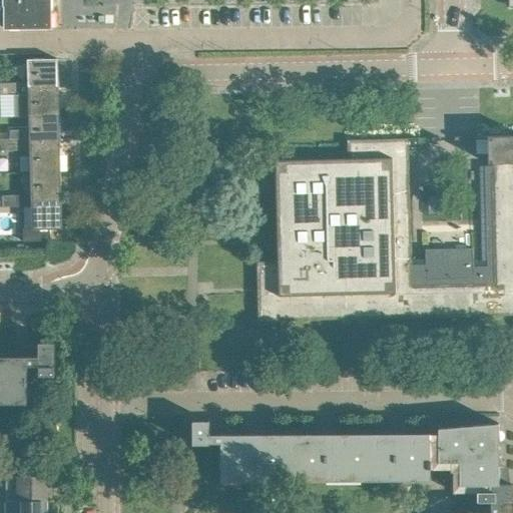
[(52,26),(51,0),(4,0),(5,28),(53,28),(53,26),(52,26)]
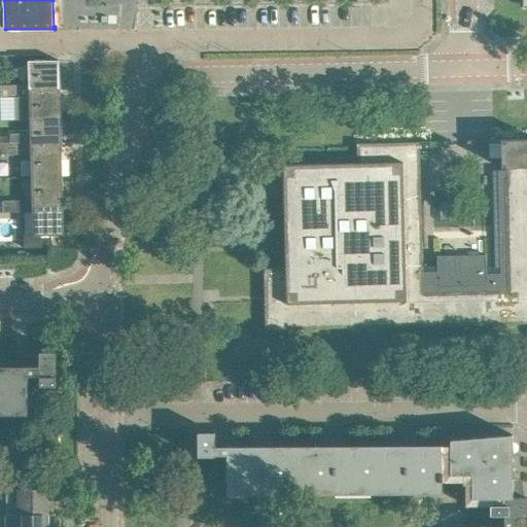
[(61,90),(60,61),(29,62),(30,85),(30,91),(61,90)]
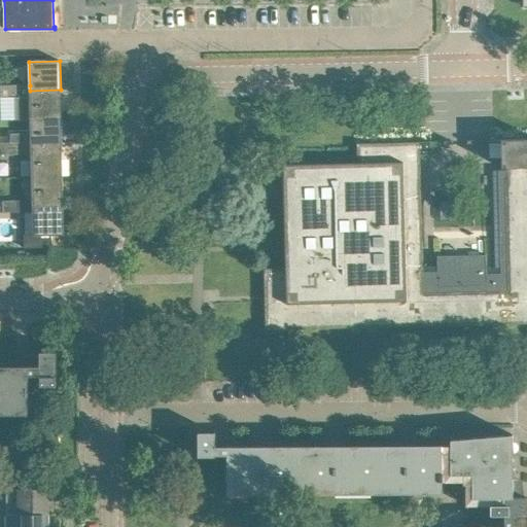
[(0,97),(14,97),(14,85),(0,85),(0,97)]
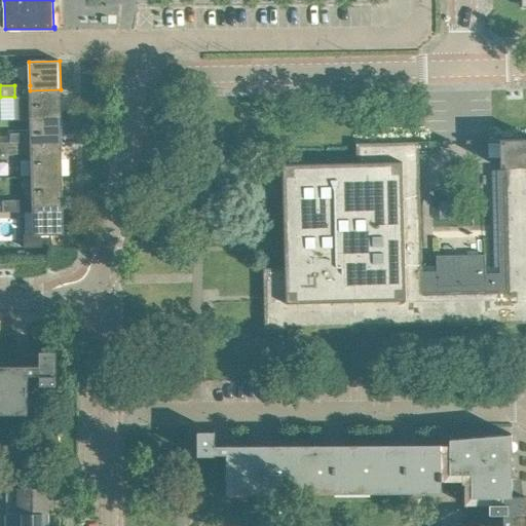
[(61,119),(61,89),(30,90),(30,85),(14,85),(14,97),(15,120),(30,119),(61,119)]
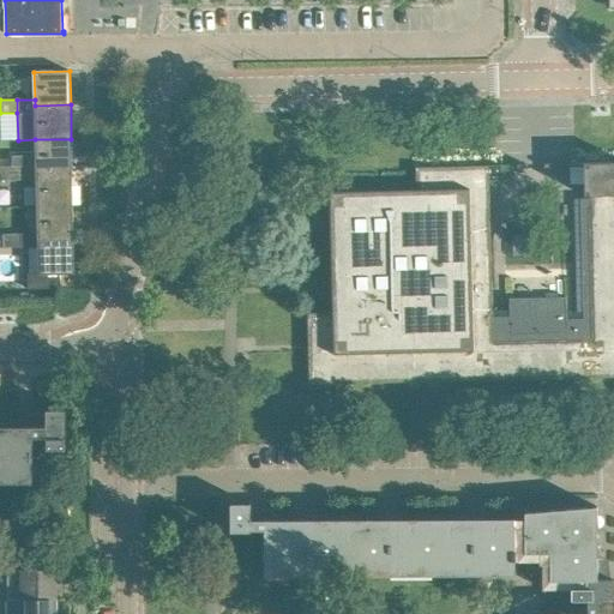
[(72,173),(71,139),(35,139),(36,156),(13,156),(13,167),(1,167),(1,181),(19,180),(19,167),(36,167),(36,173),(72,173)]
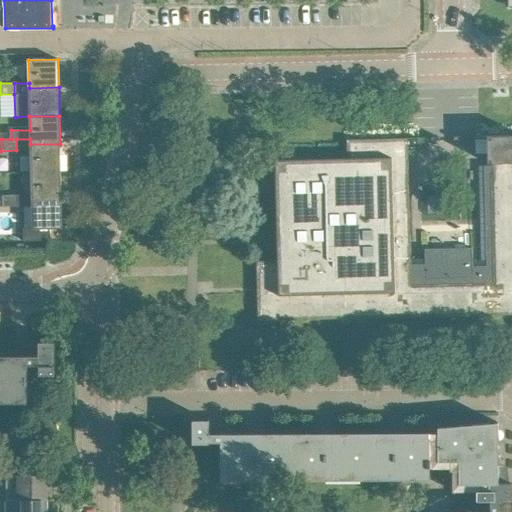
[(395,265),(392,157),(391,157),(391,153),(401,153),(401,154),(402,154),(402,138),(347,140),(347,158),(275,160),(278,260),(256,261),(258,321),(511,314),(511,135),(487,136),(487,163),(492,163),(492,166),(484,166),(487,266),(473,266),(472,248),(425,249),(425,264),(395,265)]
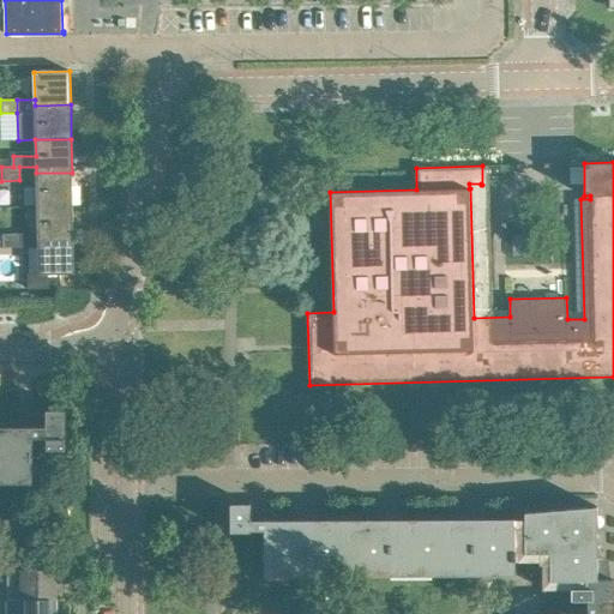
[(73,205),(72,173),(36,173),(36,167),(19,167),(19,180),(36,180),(37,206),(73,205)]
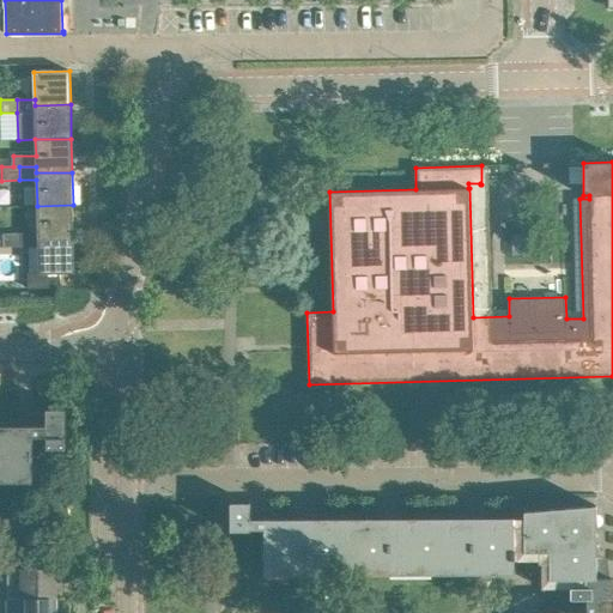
[(73,238),(73,205),(37,206),(37,232),(38,240),(73,238)]
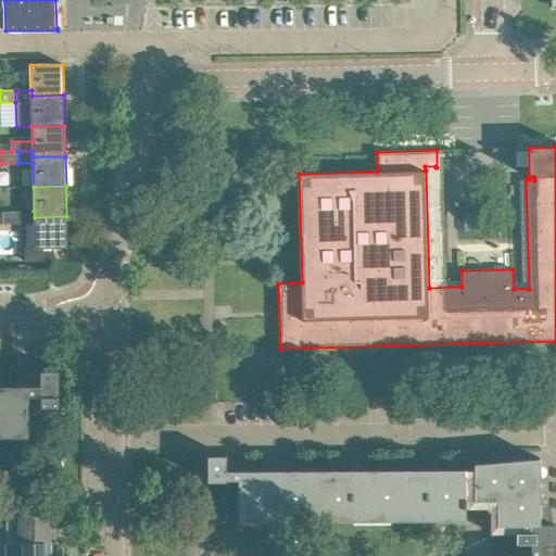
[(67,248),(66,216),(35,217),(34,211),(19,212),(19,224),(35,224),(35,248),(32,248),(26,255),(26,262),(54,261),(54,248),(67,248)]
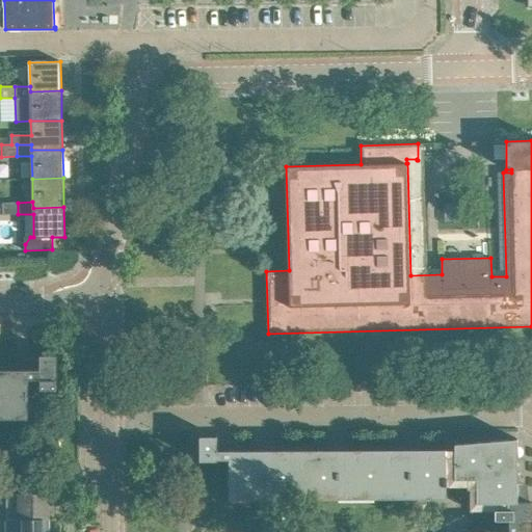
[(18,214),(18,203),(3,203),(3,214),(18,214)]
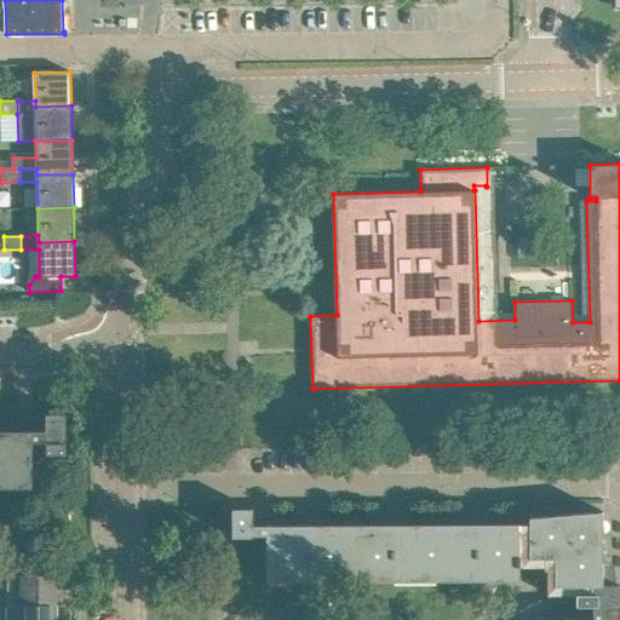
[(33,488),(33,461),(49,460),(49,454),(65,454),(65,442),(67,442),(67,414),(65,414),(65,415),(49,415),(49,414),(47,414),(47,426),(32,426),(32,434),(11,434),(11,441),(0,440),(0,486),(11,487),(11,488),(12,488),(12,480),(32,480),(32,488),(33,488)]
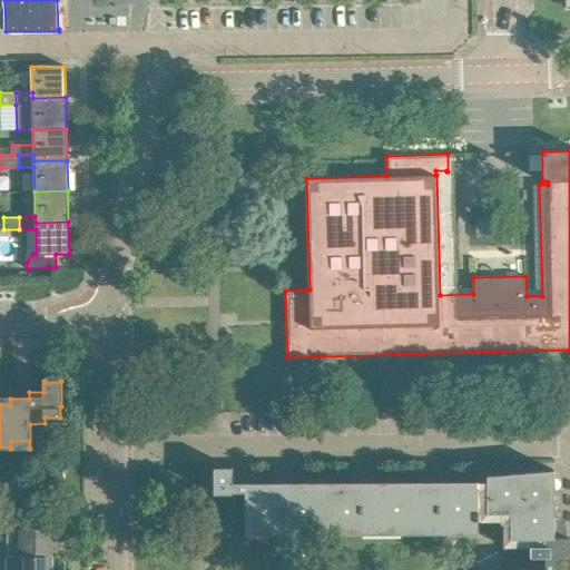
[(216,468),(215,468),(215,481),(215,493),(216,493),(216,492),(232,492),(232,493),(233,493),(233,491),(246,491),(246,512),(245,512),(245,519),(246,519),(246,528),(246,534),(247,534),(247,533),(266,533),(266,534),(267,534),(267,528),(285,527),(285,534),(286,534),(286,527),(304,527),(304,534),(305,534),(305,533),(323,533),(323,534),(324,534),(324,533),(343,533),(343,534),(344,534),(344,527),(362,527),(362,534),(363,534),(363,527),(381,527),(381,534),(382,534),(382,533),(400,533),(402,533),(420,532),(420,533),(421,533),(421,527),(432,527),(439,527),(439,533),(440,533),(440,530),(452,530),(452,527),(458,527),(458,533),(459,533),(478,533),(479,533),(479,520),(480,520),(488,520),(490,519),(490,537),(505,537),(505,553),(505,569),(503,569),(554,569),(556,566),(566,567),(568,556),(569,556),(569,554),(569,540),(569,539),(569,538),(554,538),(554,529),(554,520),(554,517),(554,498),(554,494),(554,473),(554,470),(550,470),(534,472),(530,472),(513,473),(510,474),(493,475),(488,475),(488,479),(488,482),(233,483),(233,468),(232,468),(232,469),(216,469),(216,468)]
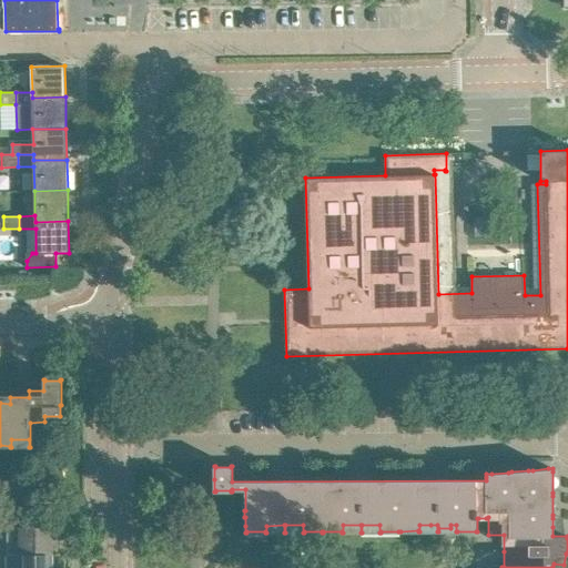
[(52,555),(52,527),(7,527),(8,545),(20,545),(20,555),(52,555)]
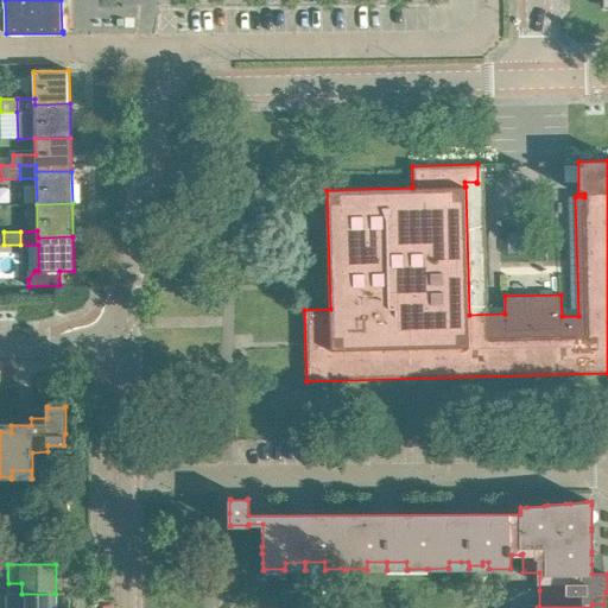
[(55,607),(56,594),(21,594),(6,594),(6,607),(55,607)]
